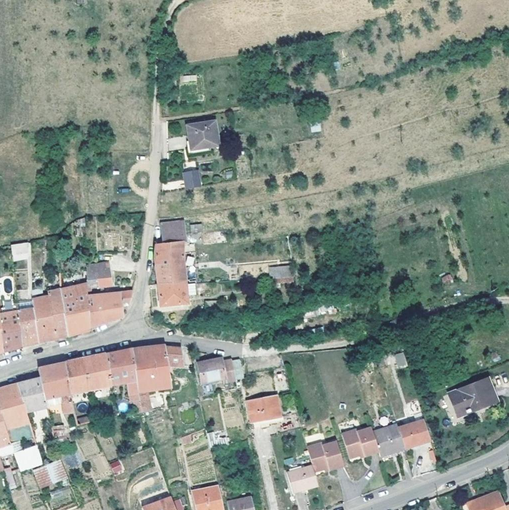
[(219,144),(217,132),(215,119),(188,123),(190,136),(191,139),(192,147),(210,145),(219,144)]
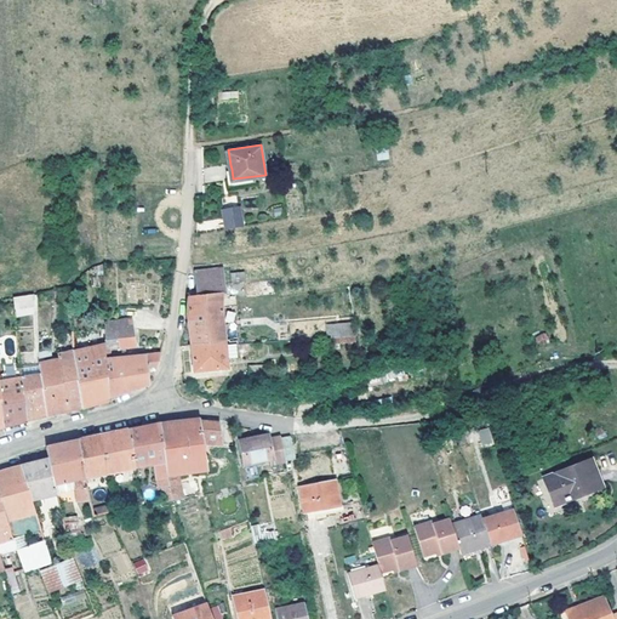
[(256,180),(255,176),(233,179),(232,169),(227,169),(229,183),(256,180)]
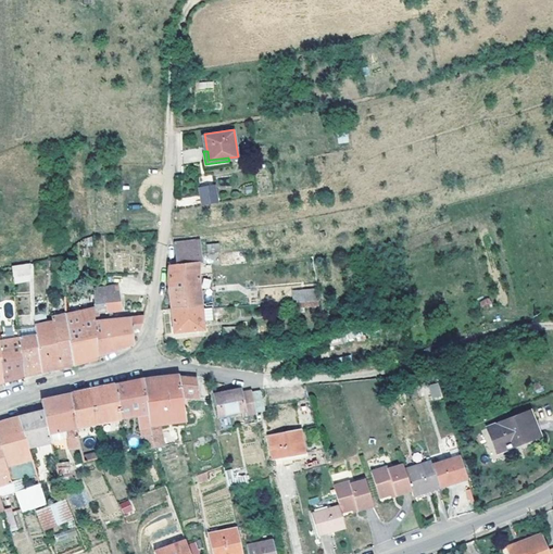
[(211,194),(226,192),(224,181),(210,185),(211,194)]
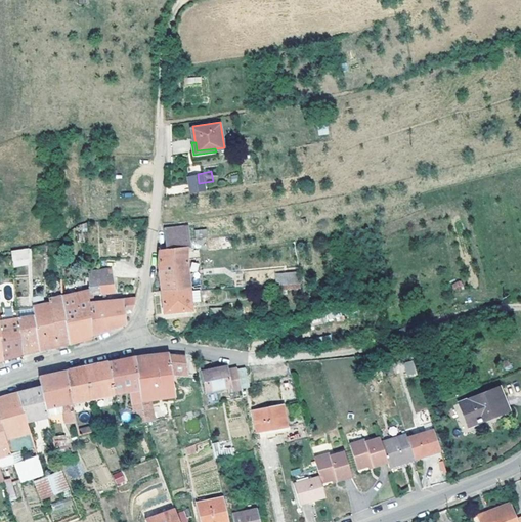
[(188,242),(188,237),(187,226),(165,227),(166,244),(161,244),(161,249),(185,248),(189,248),(188,242)]
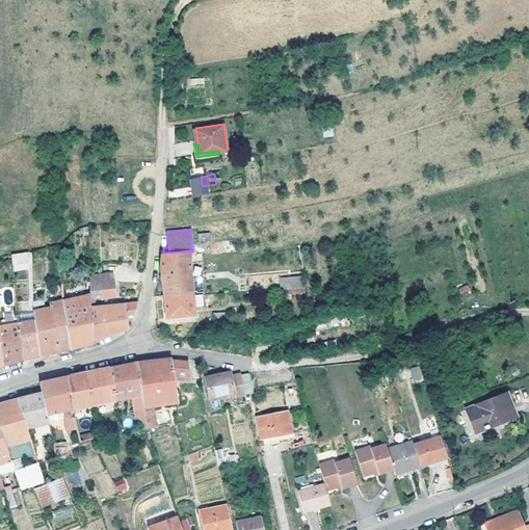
[(202,231),(203,245),(213,244),(212,230),(202,231)]
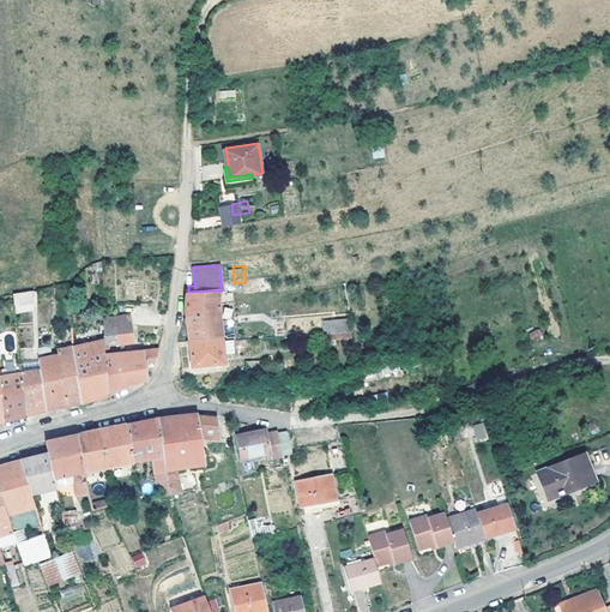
[(32,289),(23,291),(25,300),(34,299),(32,289)]
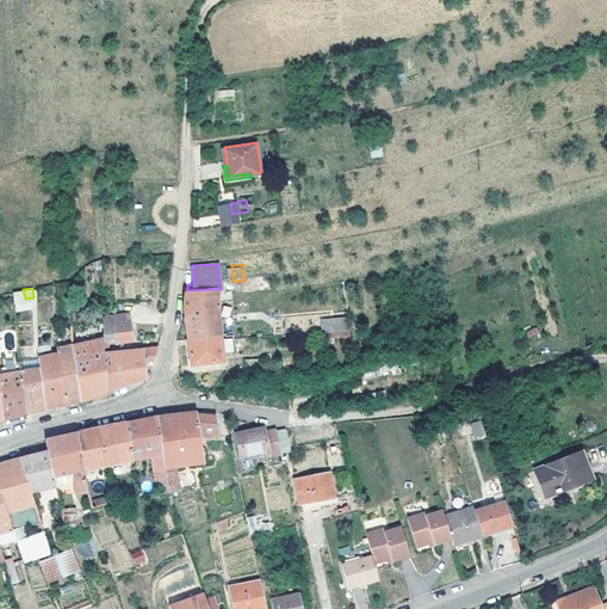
[(23,289),(13,291),(14,300),(25,299),(23,289)]
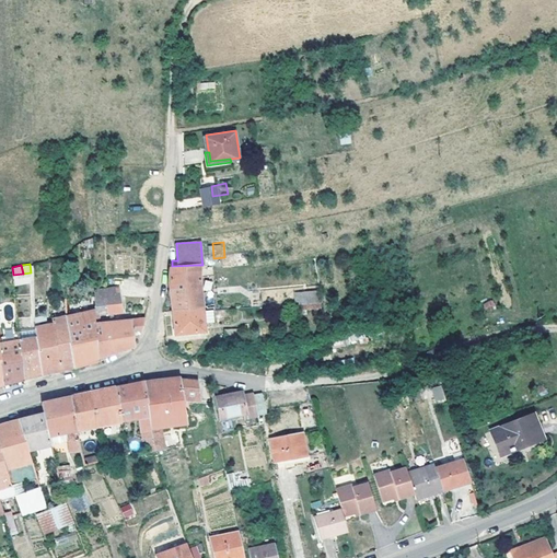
[(202,309),(198,265),(172,266),(170,281),(172,309),(202,309)]
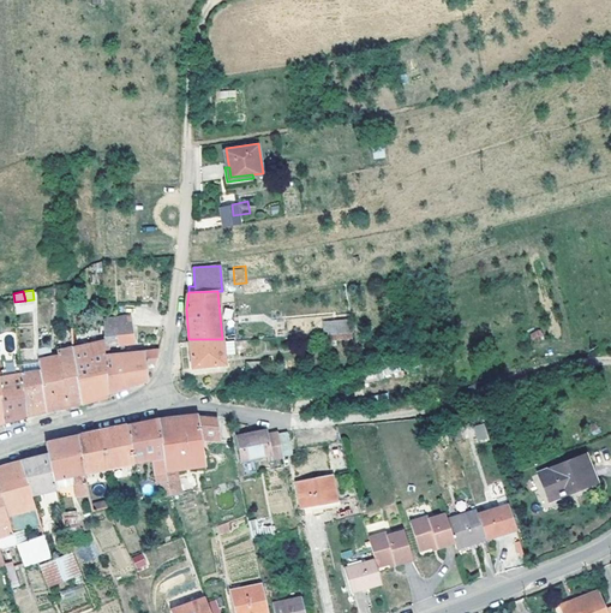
[(105,317),(106,333),(106,345),(133,343),(131,314),(105,317)]
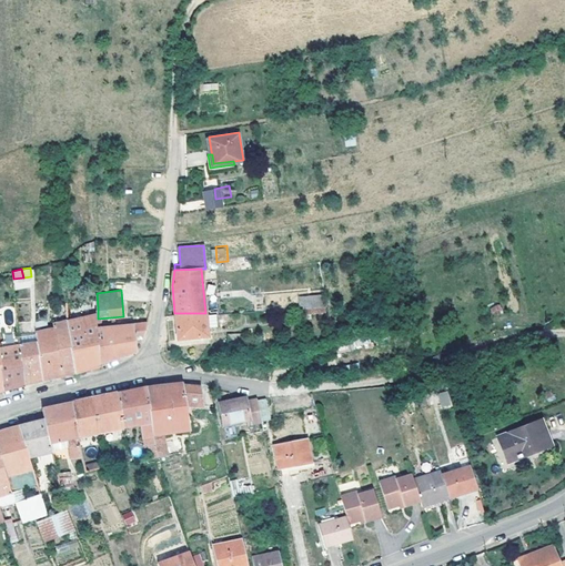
[(326,292),(301,293),(303,312),(328,310),(326,292)]
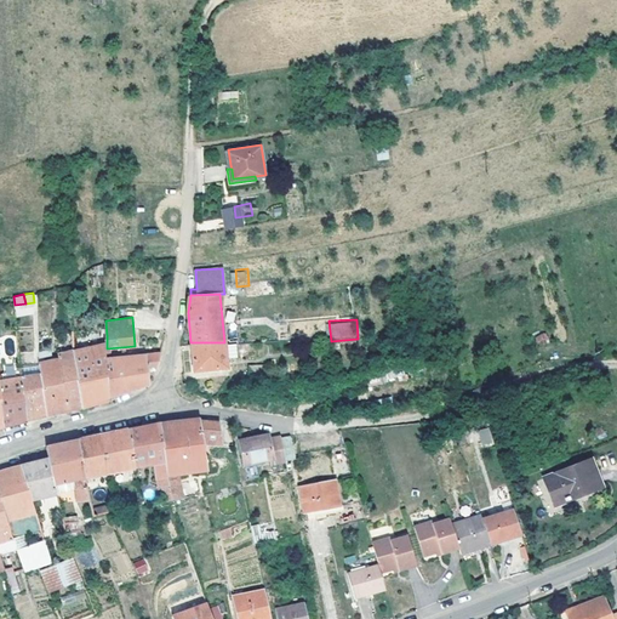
[(542,344),(554,340),(549,329),(538,334),(542,344)]
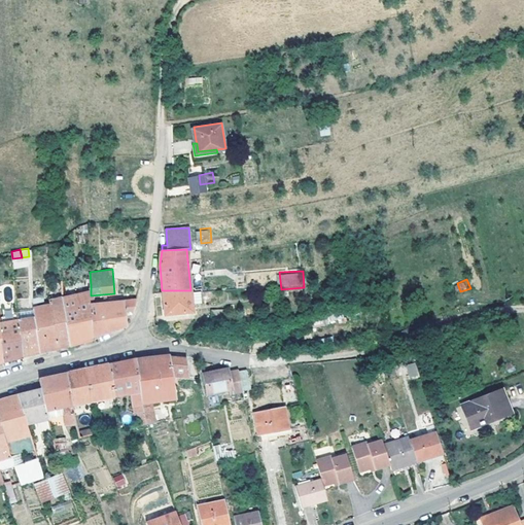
[(89,290),(64,295),(68,344),(80,341),(93,338),(93,336),(92,304),(91,295),(91,285),(89,285),(89,290)]
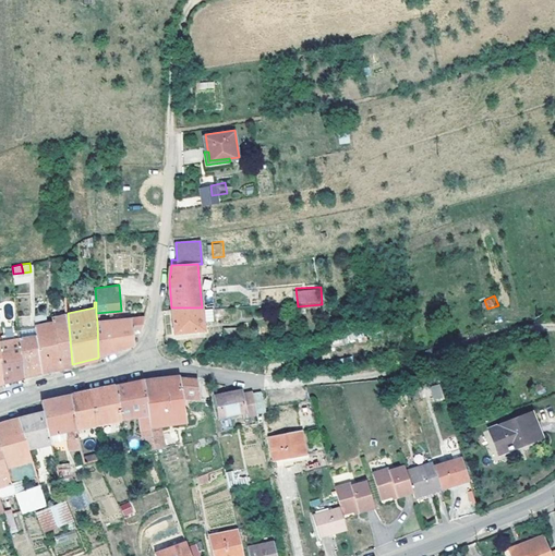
[(203,318),(202,311),(202,307),(171,307),(173,319),(203,318)]
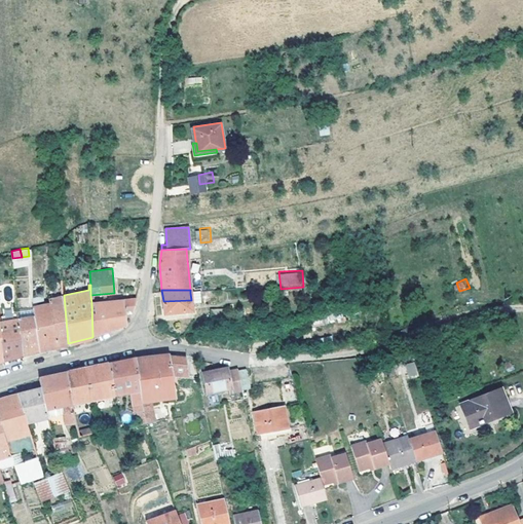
[(68,343),(64,295),(58,297),(50,298),(51,303),(57,346),(61,345),(68,343)]
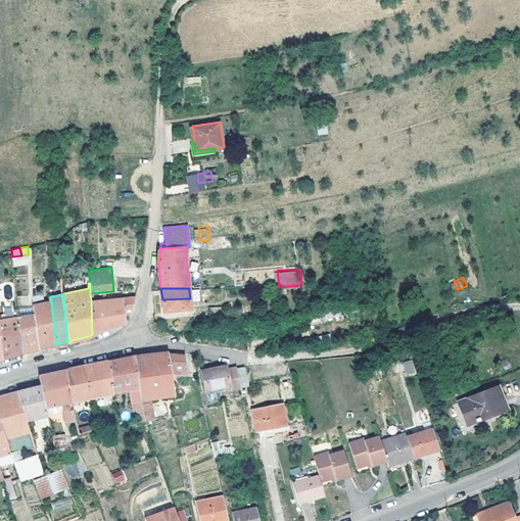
[(131,313),(135,296),(91,301),(92,333),(107,327),(126,321),(124,313),(131,313)]
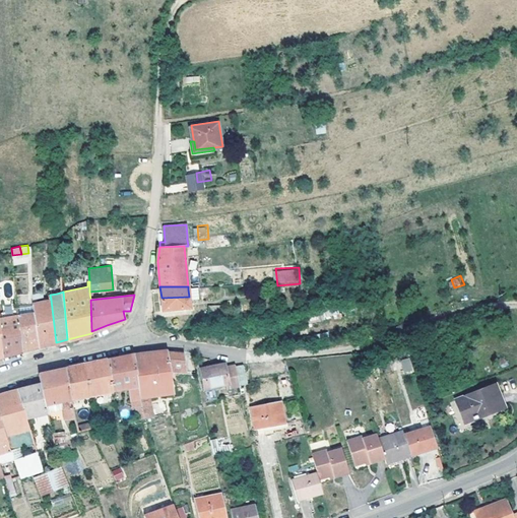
[(162,298),(162,302),(162,310),(190,309),(189,297),(162,298)]
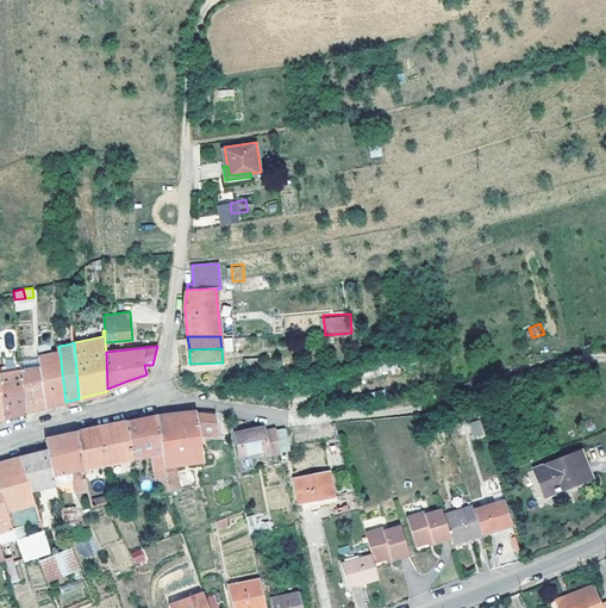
[(60,352),(42,354),(42,367),(43,378),(45,407),(54,404),(66,402),(60,352)]
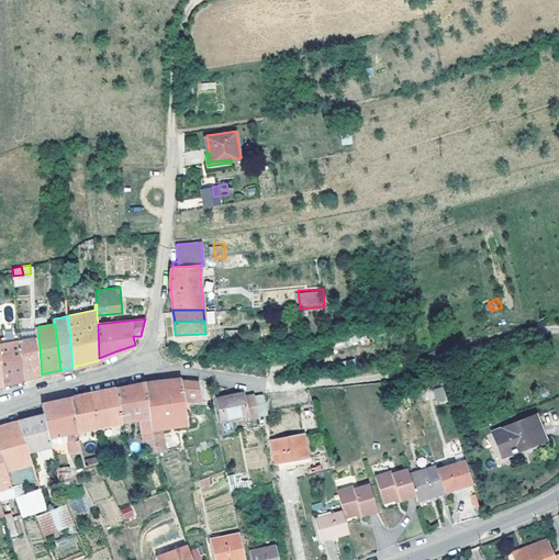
[(38,338),(20,340),(21,353),(40,348),(38,338)]
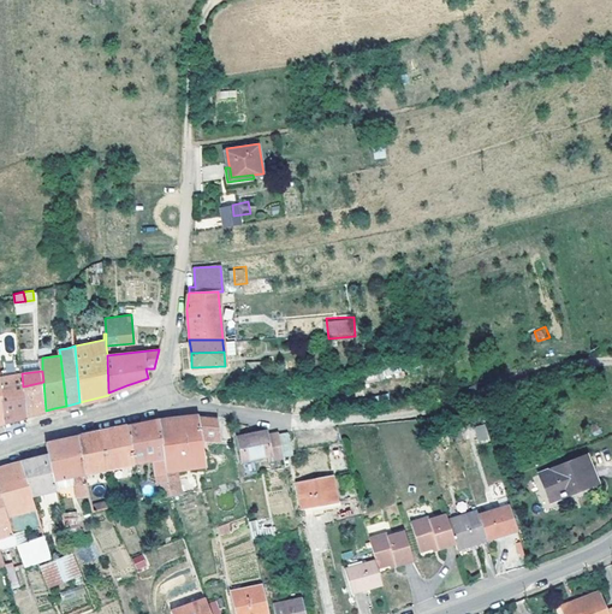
[(25,415),(23,387),(22,373),(0,376),(0,381),(5,421),(15,419),(25,415)]
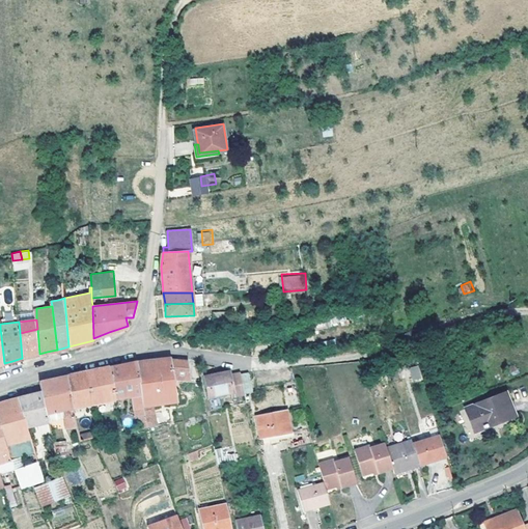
[(31,356),(39,354),(37,329),(20,333),(22,358),(31,356)]
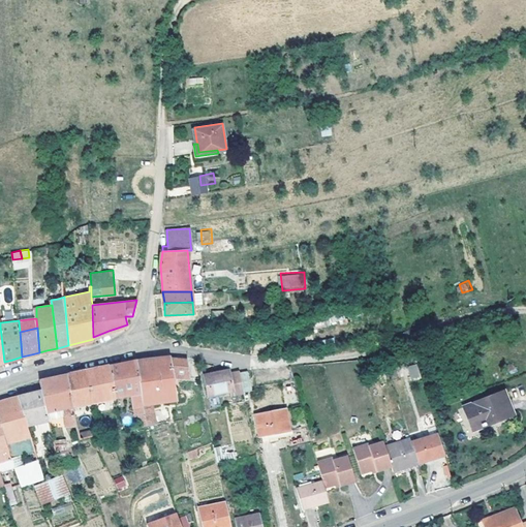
[(153,357),(135,359),(143,405),(151,404),(177,399),(173,376),(189,378),(187,359),(172,358),(171,354),(153,357)]
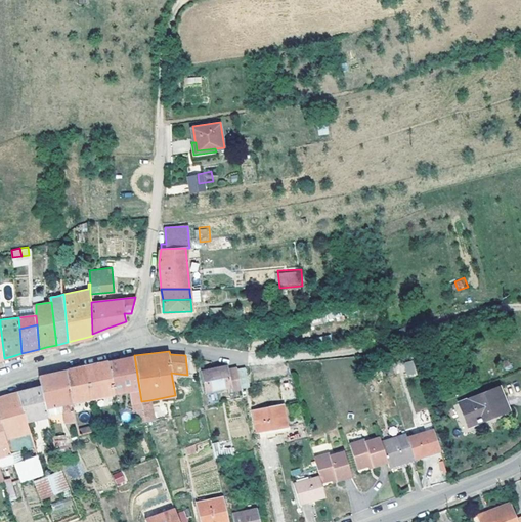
[(141,401),(134,355),(119,359),(107,361),(107,363),(113,394),(127,392),(130,403),(141,401)]
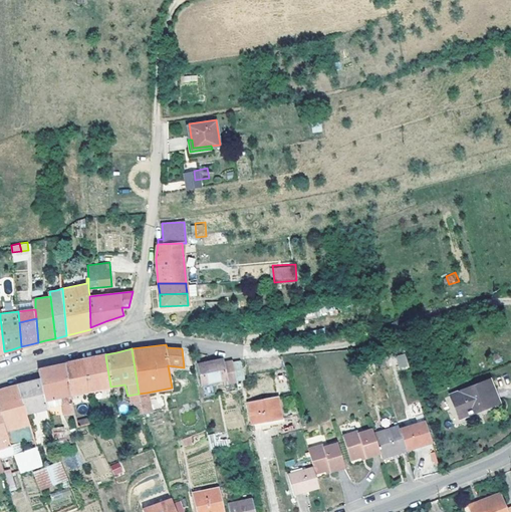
[(408,351),(399,353),(402,366),(412,364),(408,351)]
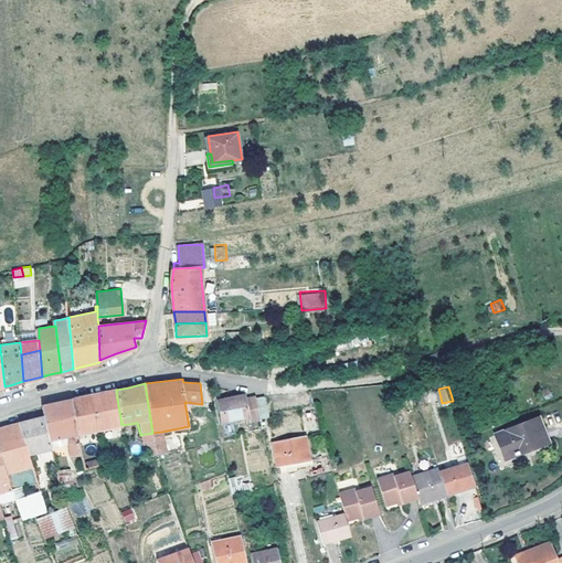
[(122,425),(116,392),(106,394),(101,395),(101,393),(82,397),(83,399),(78,400),(72,401),(76,433),(122,425)]
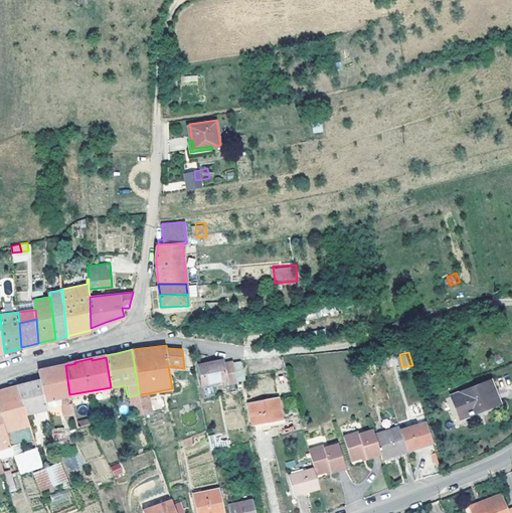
[(226,381),(227,385),(237,383),(233,363),(224,365),(223,360),(198,366),(202,386),(226,381)]
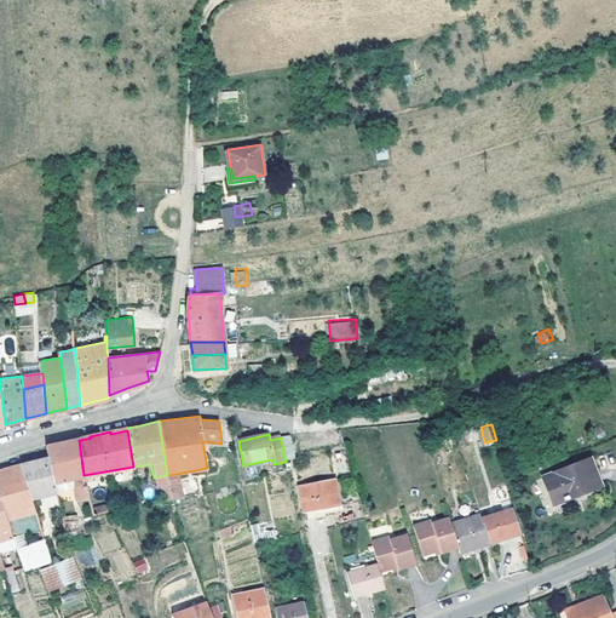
[(46,445),(50,456),(53,481),(59,481),(72,479),(75,497),(87,495),(84,475),(79,440),(78,438),(61,441),(46,445)]
